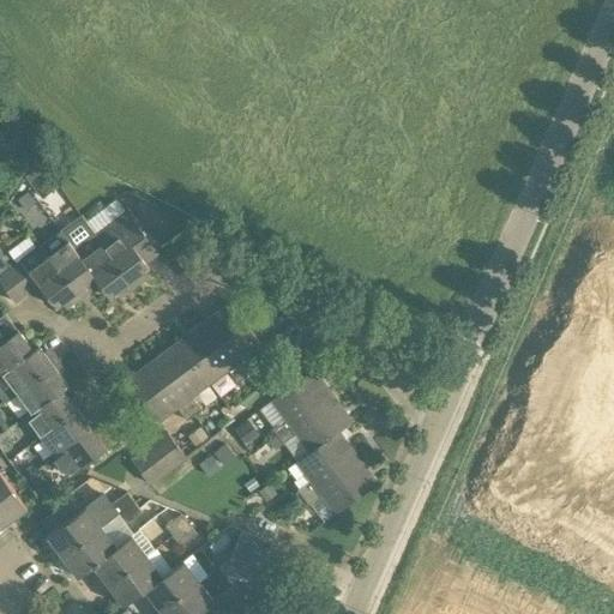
[(62,168),(49,161),(43,170),(52,181),(62,168)]
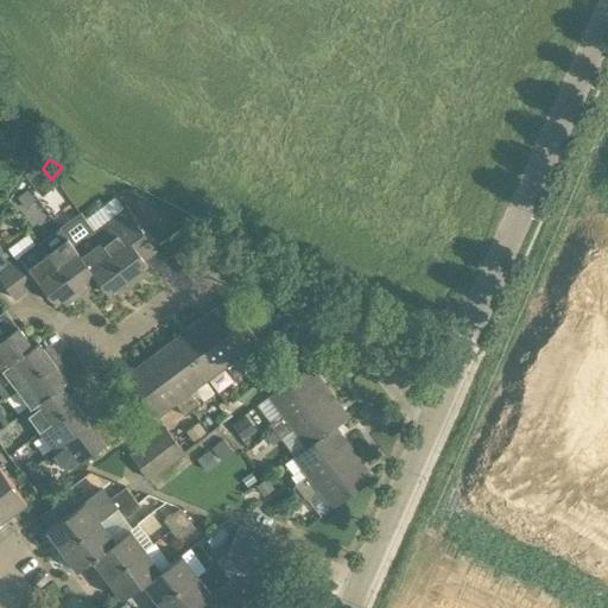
[(25,176),(40,197),(54,187),(38,166),(25,176)]
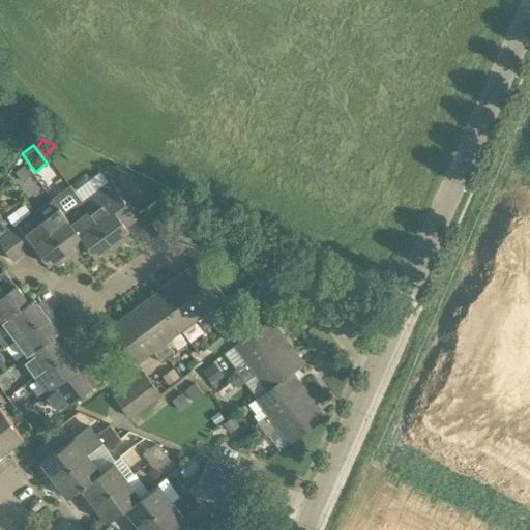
[(24,166),(15,172),(22,182),(31,175),(24,166)]
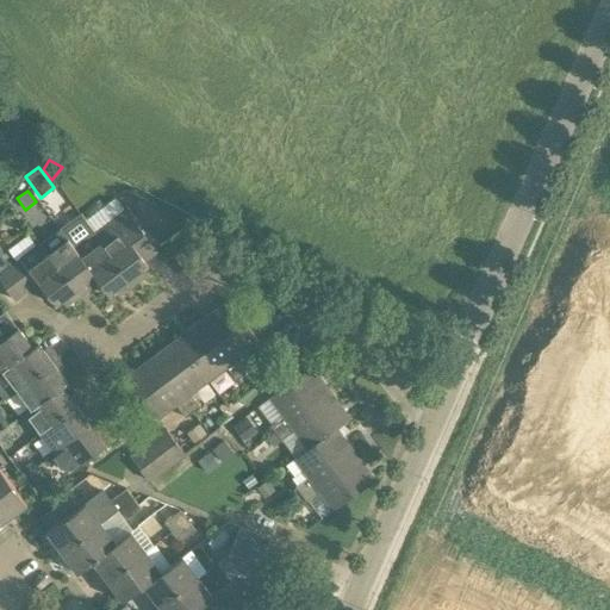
[(103,207),(85,221),(93,234),(95,236),(132,287),(139,281),(135,275),(148,267),(130,243),(142,235),(124,210),(111,219),(103,207)]
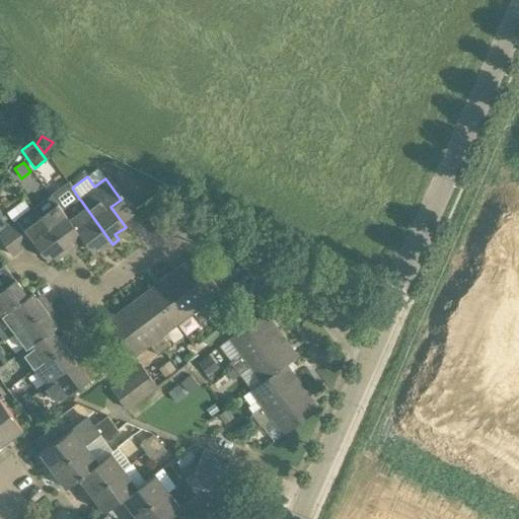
[(67,181),(51,194),(52,196),(81,235),(80,236),(91,251),(101,244),(105,249),(113,244),(81,201),(79,199),(72,188),(67,181)]
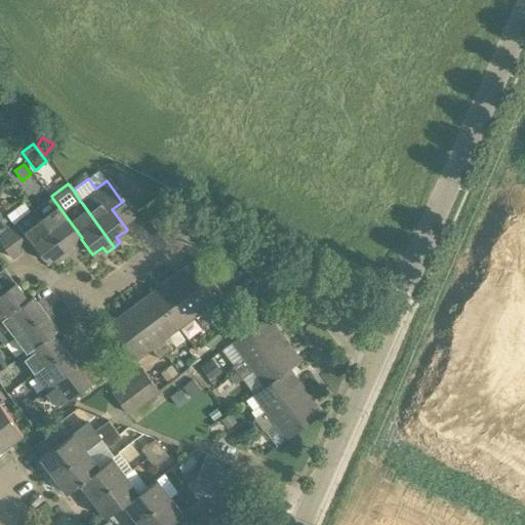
[(52,198),(34,211),(39,219),(68,255),(74,251),(70,246),(81,239),(82,238),(52,198)]
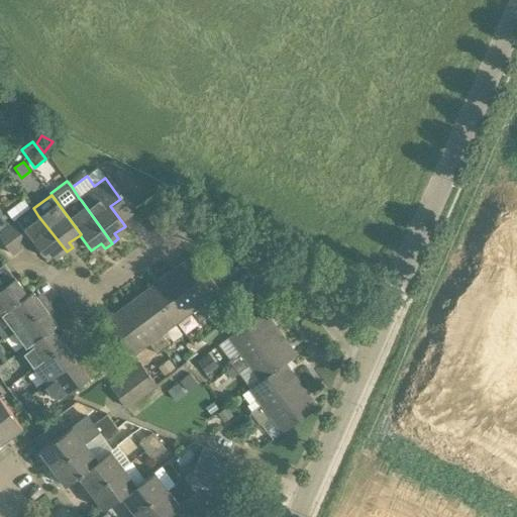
[(0,230),(5,227),(21,248),(31,240),(45,261),(57,252),(60,257),(67,251),(38,216),(33,208),(32,207),(7,225),(0,215),(0,230)]
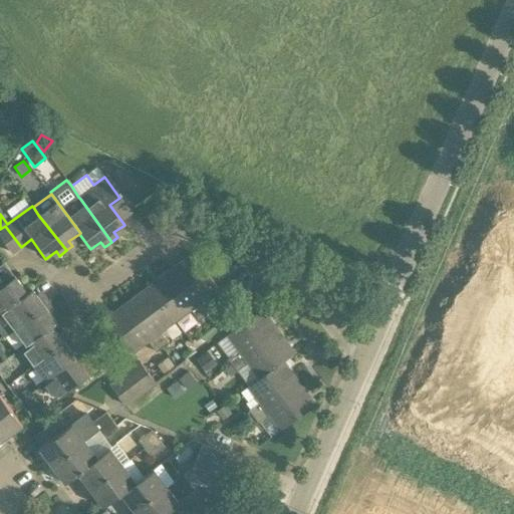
[(0,229),(0,240),(10,254),(21,247),(5,226),(0,229)]
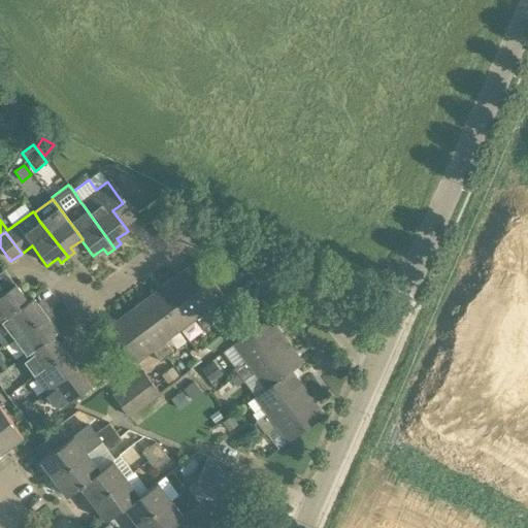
[(196,261),(173,278),(208,325),(217,320),(208,309),(223,298),(224,298),(196,261)]
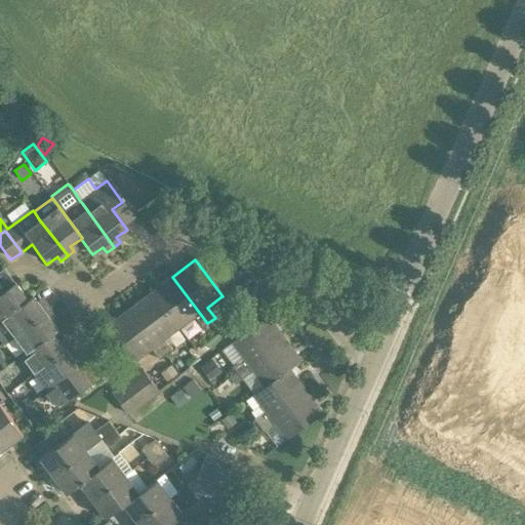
[(172,277),(151,292),(178,329),(194,317),(202,327),(207,323),(172,277)]
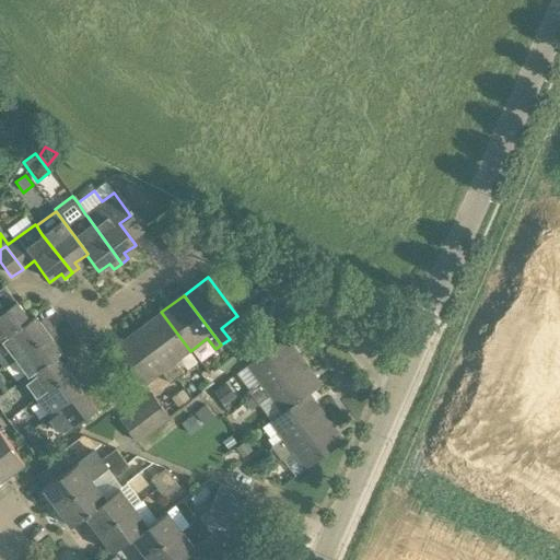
[(0,343),(1,342),(15,331),(28,322),(28,321),(14,302),(0,313),(0,343)]
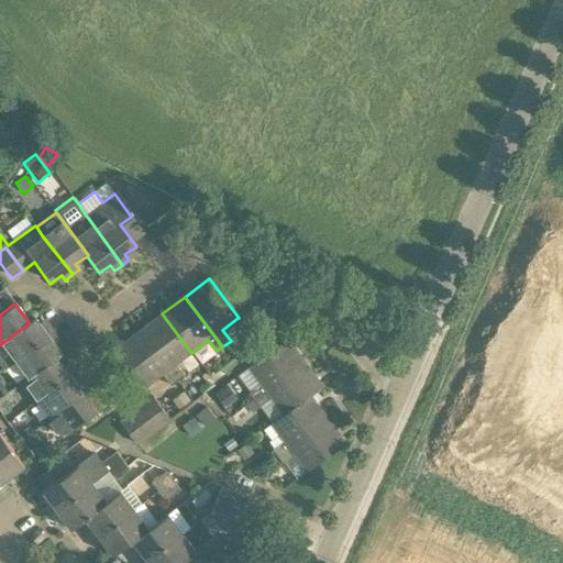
[(176,365),(191,353),(162,313),(139,331),(176,382),(184,375),(176,365)]
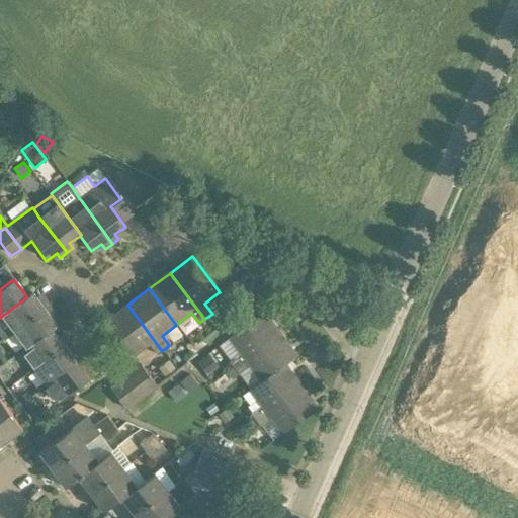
[(14,307),(1,317),(13,333),(30,319),(49,306),(44,298),(38,303),(31,293),(26,296),(26,297),(14,307)]
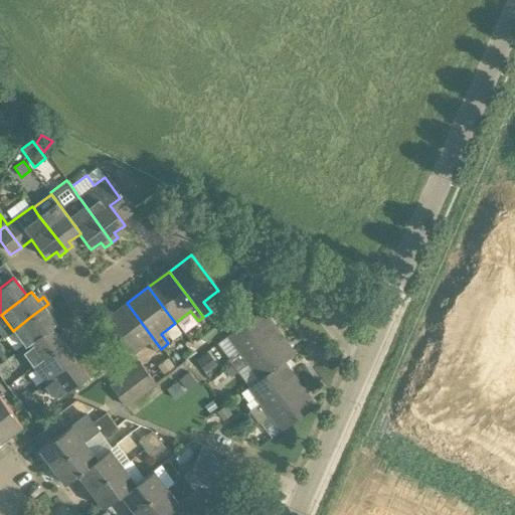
[(106,319),(105,320),(131,354),(132,355),(133,355),(148,343),(155,353),(161,349),(127,303),(106,319)]
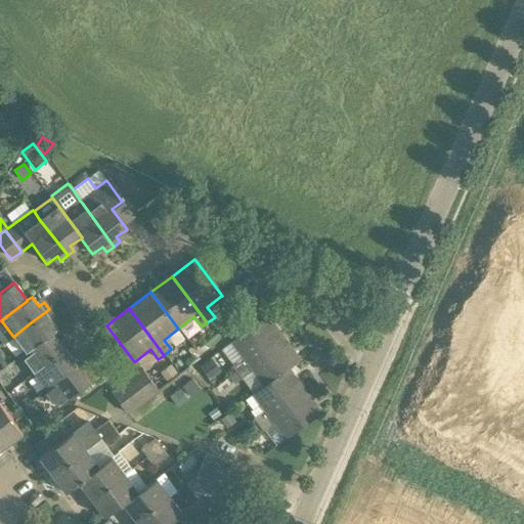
[(31,322),(13,337),(26,352),(43,339),(44,340),(52,334),(57,330),(49,319),(53,315),(49,310),(49,309),(31,322)]
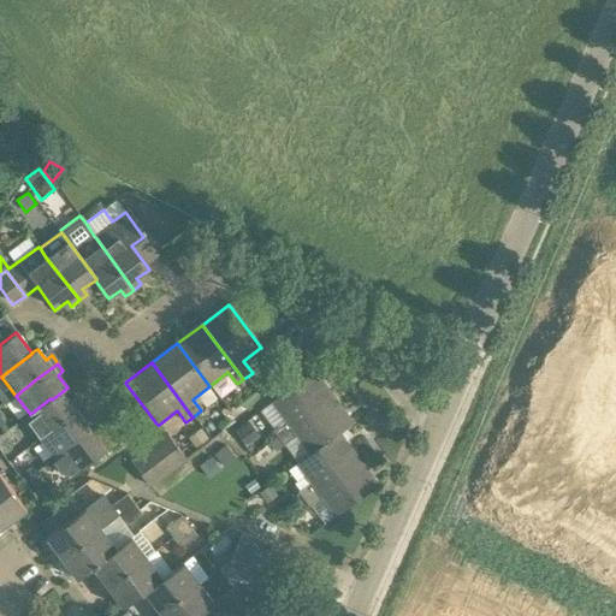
[(279,438),(332,398),(313,372),(260,410),(273,430),(266,434),(271,442),(278,437),(279,438)]
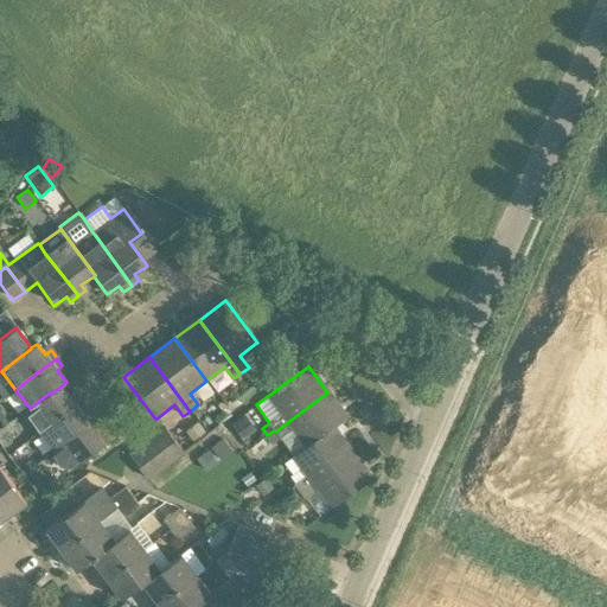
[(75,395),(69,398),(61,387),(51,394),(50,393),(30,408),(23,414),(38,434),(81,402),(75,395)]
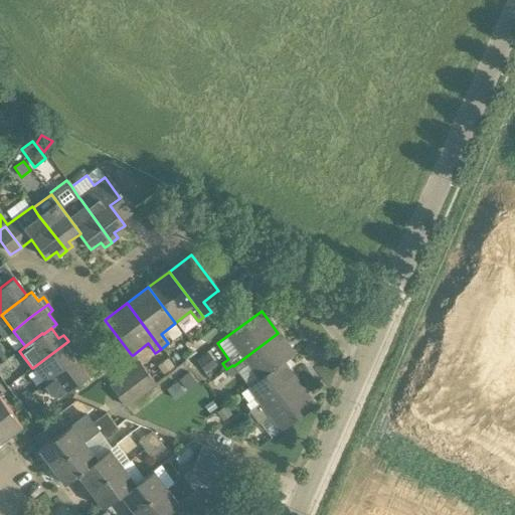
[(278,333),(233,366),(237,372),(247,364),(259,379),(270,370),(272,372),(283,363),(295,354),(294,354),(278,333)]
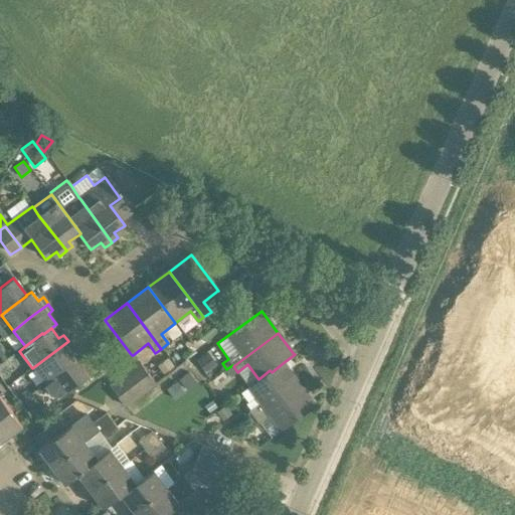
[(44,384),(75,361),(68,351),(73,347),(68,341),(32,368),(44,384)]
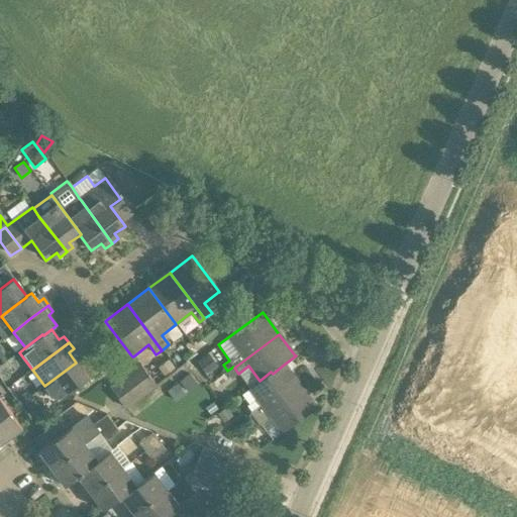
[(207,353),(197,363),(206,375),(217,367),(207,353)]
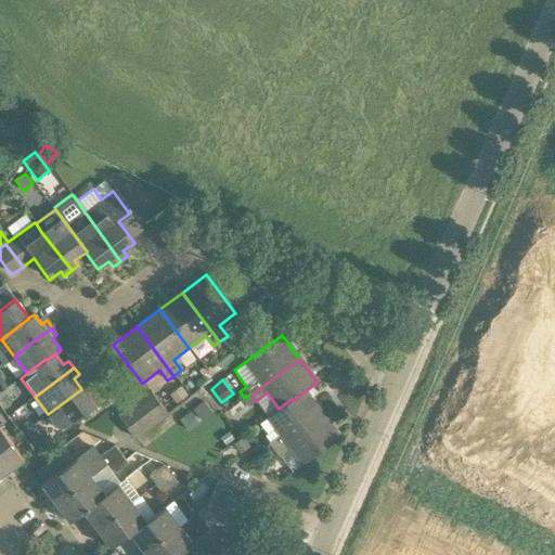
[(179,384),(168,392),(178,404),(189,396),(179,384)]
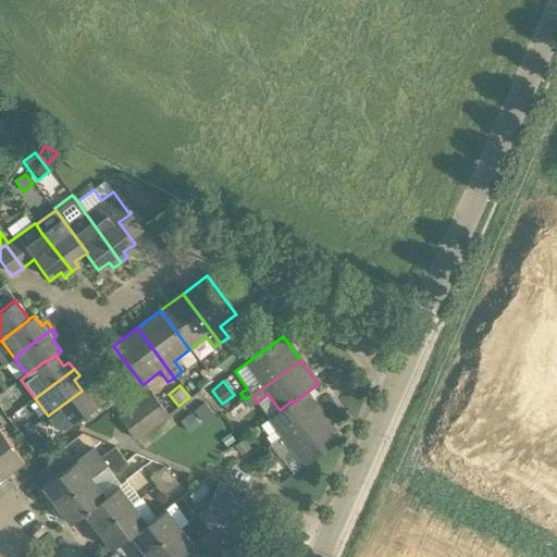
[(82,391),(48,416),(62,434),(96,409),(82,391)]
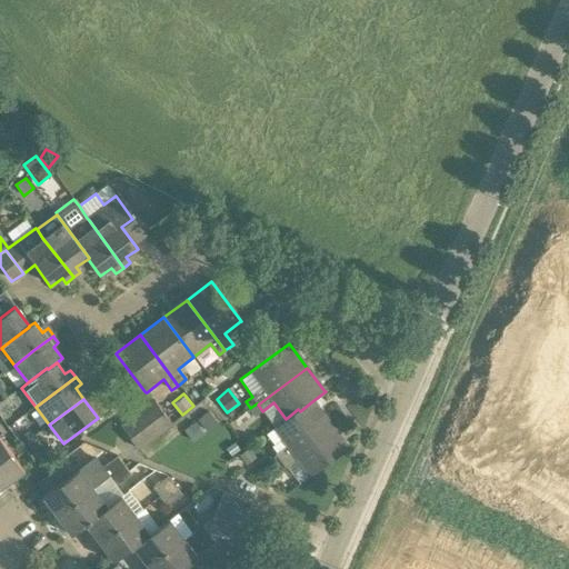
[(275,427),(272,429),(285,446),(275,453),(280,461),(290,453),(329,423),(312,401),(300,411),(298,409),(286,419),(275,427)]
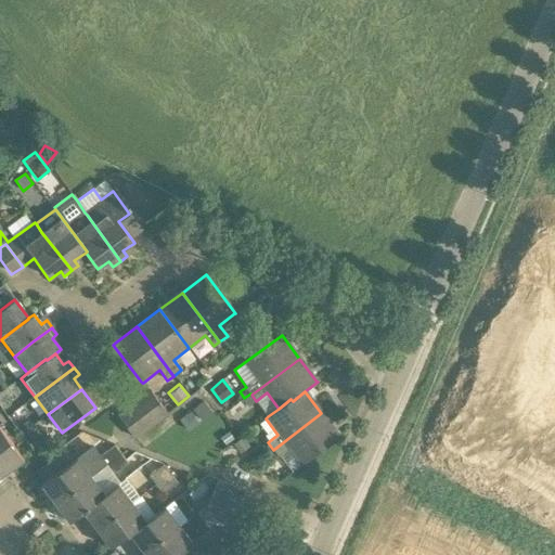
[(140,401),(157,424),(167,415),(150,392),(140,401)]
